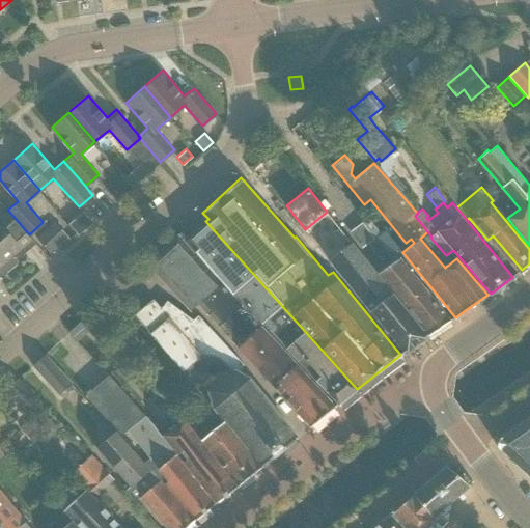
[(29,234),(7,210),(0,216),(0,256),(10,268),(17,262),(17,258),(36,242),(29,234)]
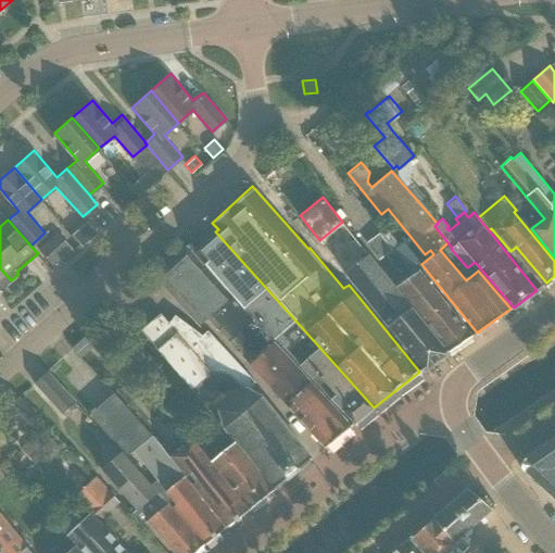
[(381,234),(363,249),(369,256),(394,287),(446,352),(470,336),(413,263),(417,260),(387,223),(378,229),(381,234)]
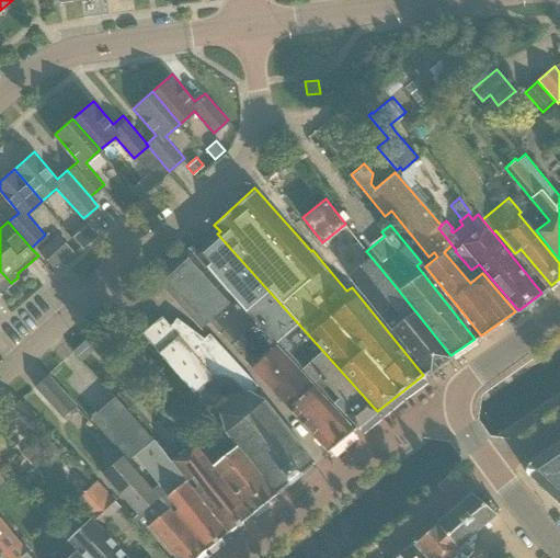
[(38,250),(54,268),(72,250),(57,232),(38,250)]
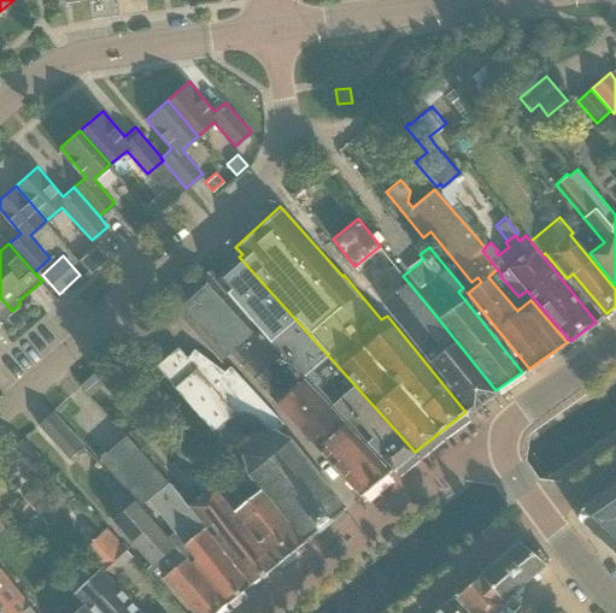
[(239,257),(213,277),(303,375),(303,373),(393,470),(415,452),(239,257)]
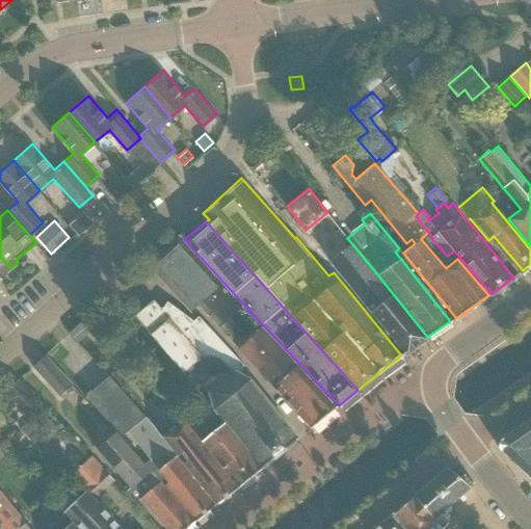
[(190,310),(197,302),(311,427),(336,406),(260,325),(178,235),(147,263),(190,310)]
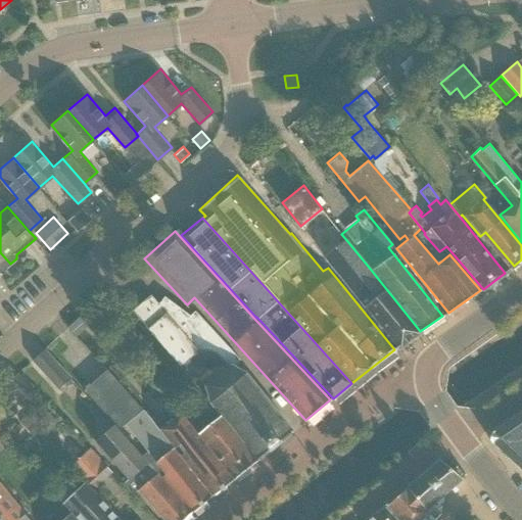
[(347,241),(327,258),(398,346),(420,331),(371,270),(347,241)]
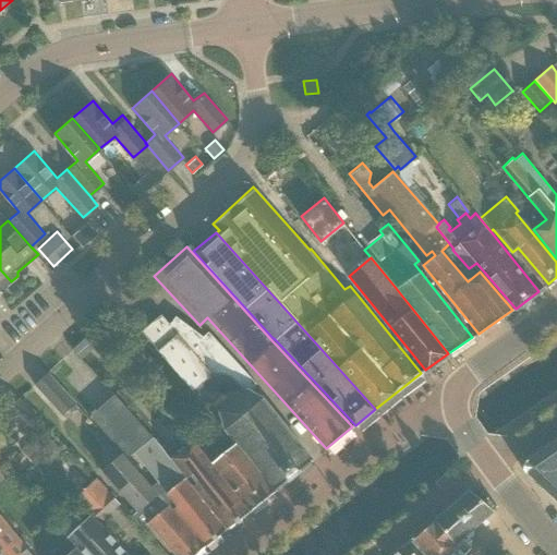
[(0,286),(4,287),(11,281),(0,269),(0,286)]
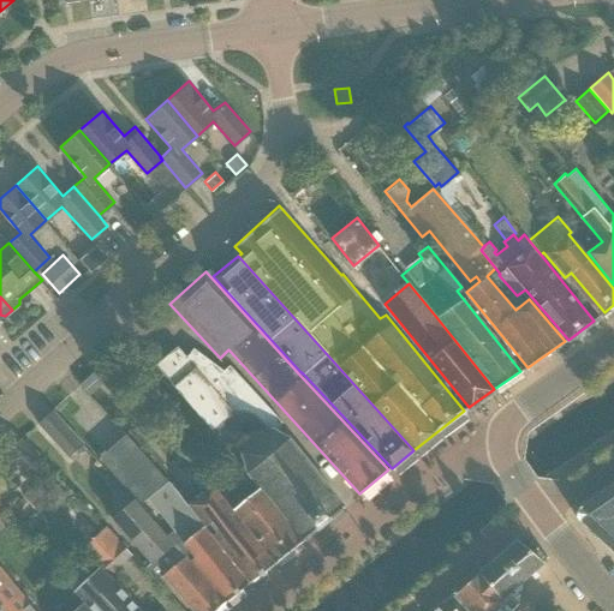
[(260,419),(263,424),(266,429),(268,427),(273,427),(278,430),(279,421),(280,421),(281,420),(228,363),(222,369),(192,346),(188,351),(184,353),(176,342),(153,360),(210,430),(232,411),(244,411),(254,414),(260,419)]
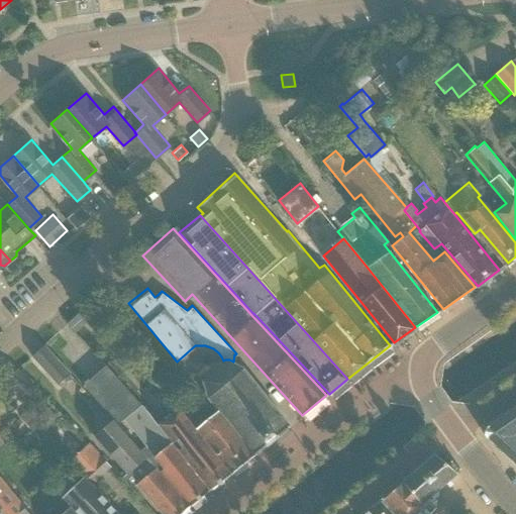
[(43,344),(31,354),(58,384),(70,373),(43,344)]
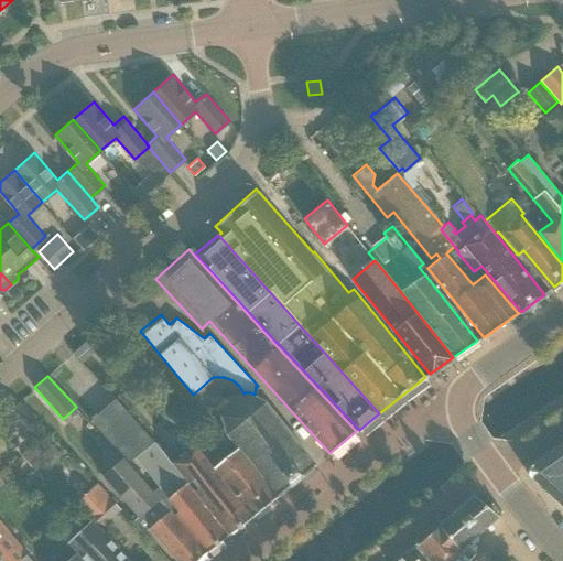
[(255,395),(250,392),(246,392),(244,394),(238,395),(233,397),(229,399),(226,405),(223,411),(222,417),(227,432),(239,446),(279,494),(315,464),(266,401),(260,398),(255,395)]
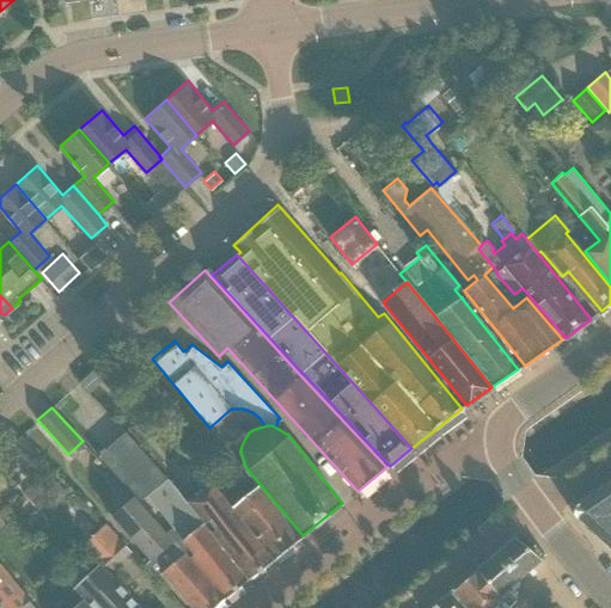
[(249,579),(190,504),(167,477),(126,431),(99,455),(139,501),(145,496),(181,538),(175,544),(225,597),(249,579)]
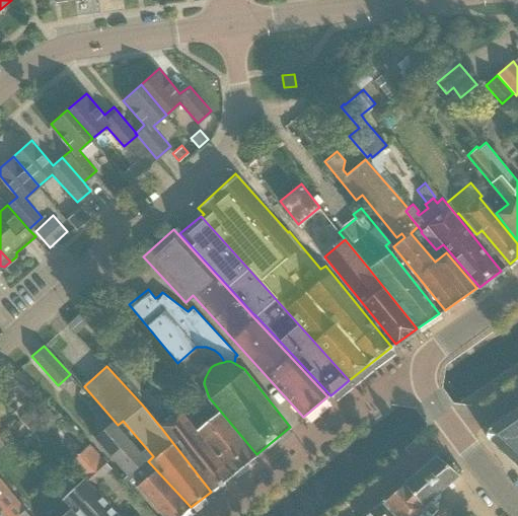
[(6,381),(21,397),(33,386),(17,370),(6,381)]
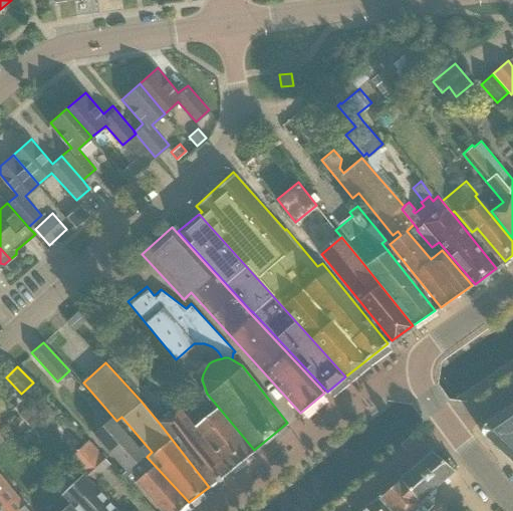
[(170,396),(164,389),(157,394),(170,416),(160,424),(209,487),(229,470),(194,427),(170,396)]
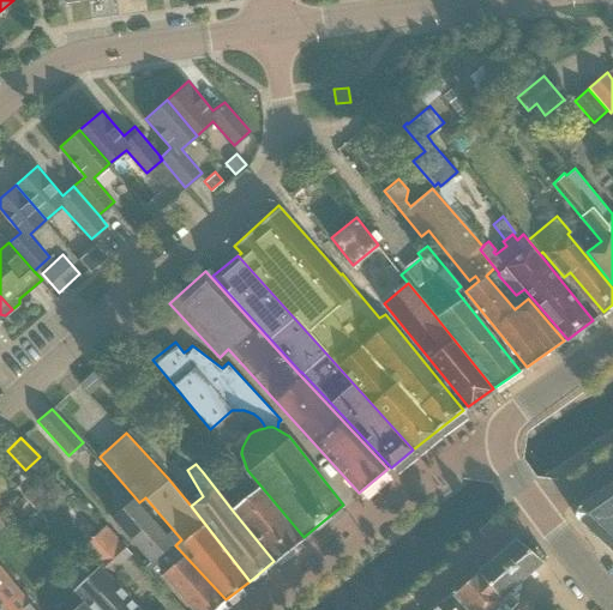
[(577,508),(576,513),(576,514),(577,517),(612,550),(612,481),(583,501),(577,507),(577,508)]
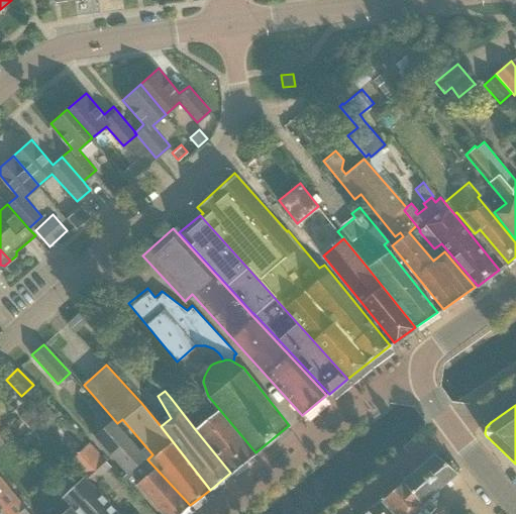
[(230,473),(253,453),(217,410),(195,429),(230,473)]
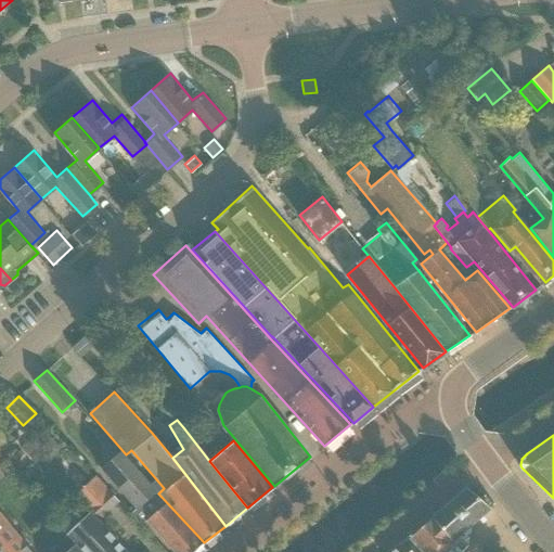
[(146,518),(177,551),(192,551),(204,542),(158,493),(120,452),(102,469),(136,506),(131,512),(141,524),(146,518)]
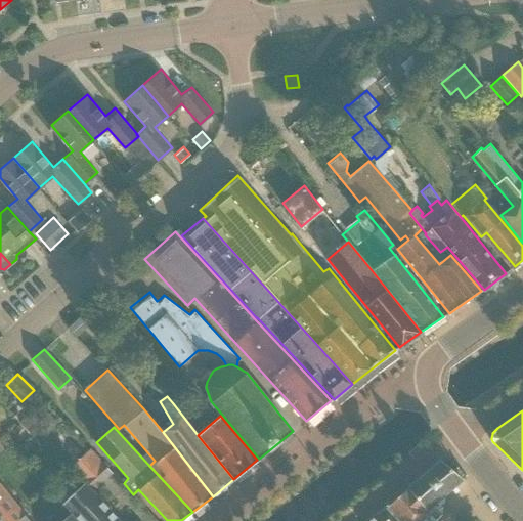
[(71,467),(82,480),(86,484),(64,505),(80,520),(119,520),(91,490),(112,472),(90,448),(79,459),(71,467)]
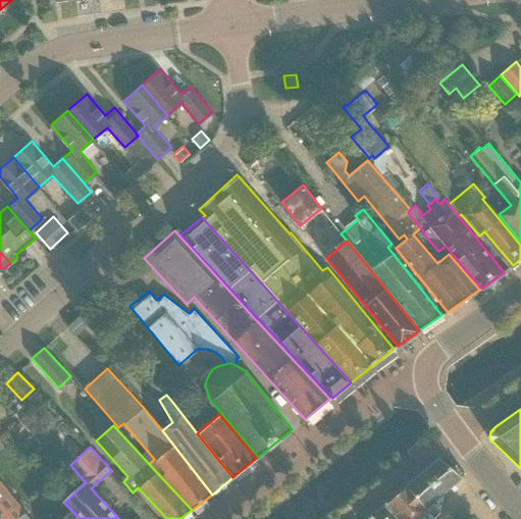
[(445,457),(439,461),(437,460),(386,504),(387,505),(400,518),(432,518),(435,516),(431,513),(426,508),(460,478),(465,473),(445,457)]
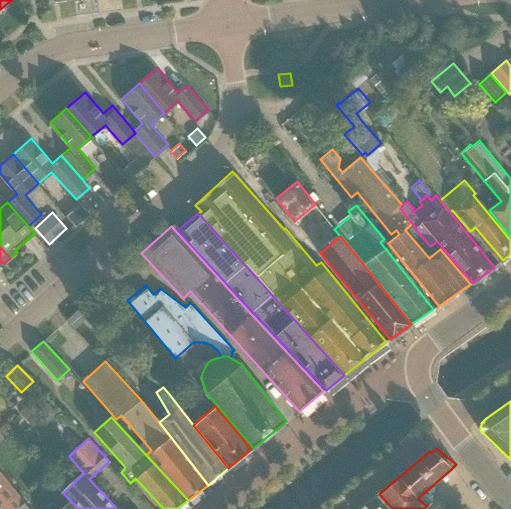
[(0,508),(29,508),(0,473),(0,508)]
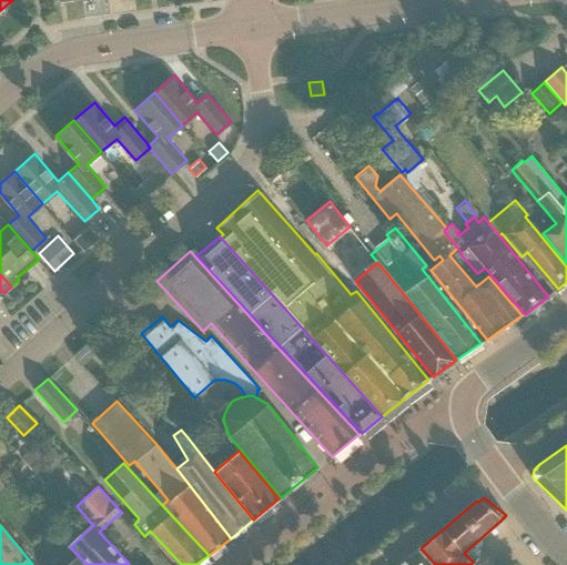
[(433,564),(421,551),(422,550),(421,548),(401,564),(433,564)]
